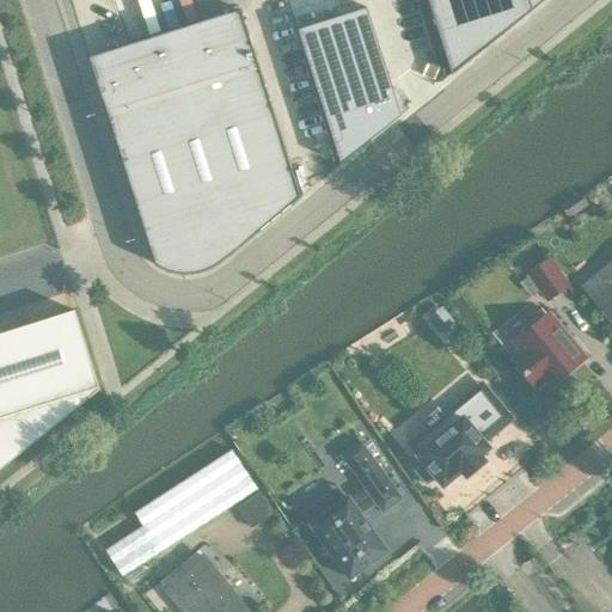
[(432,0),(453,68),(540,0),(432,0)]
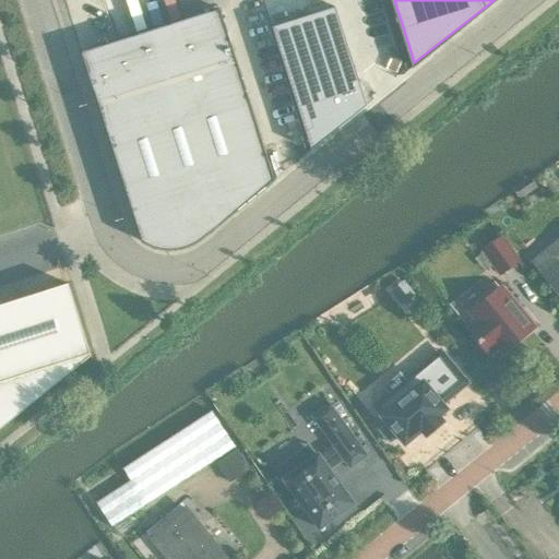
[(334,6),(271,26),(311,151),(366,105),(334,6)]
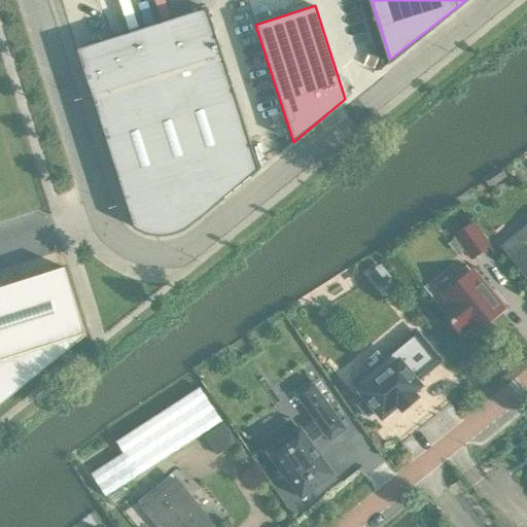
[(207,8),(76,50),(132,226),(135,229),(137,230),(139,231),(141,232),(143,233),(145,234),(147,234),(149,235),(151,235),(153,236),(155,236),(157,236),(160,236),(163,236),(165,236),(167,236),(169,236),(171,235),(173,235),(175,234),(178,233),(180,233),(182,232),(183,231),(185,230),(187,229),(189,226),(249,179),(258,171),(207,8)]
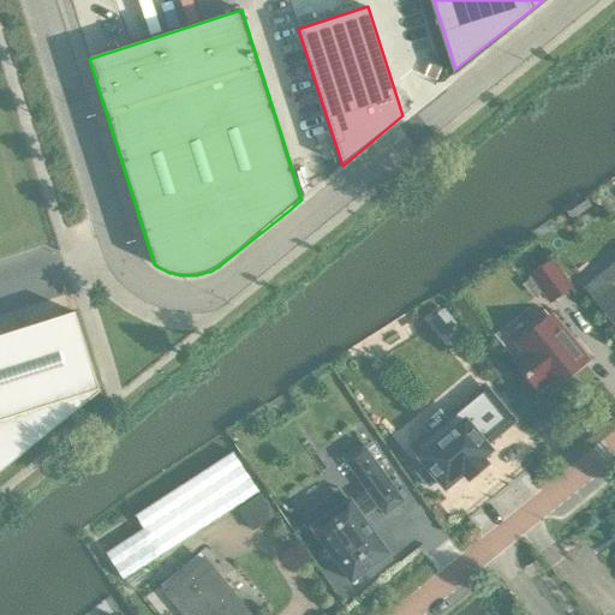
[(533,274),(550,299),(568,287),(551,262),(533,274)]
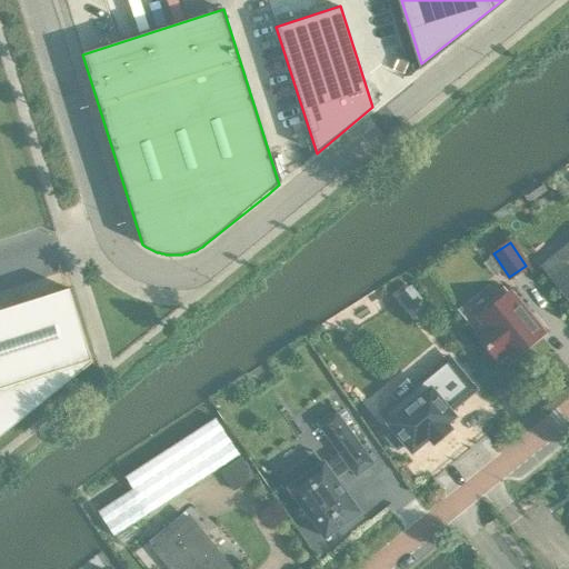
[(568,243),(542,267),(568,299),(568,243)]
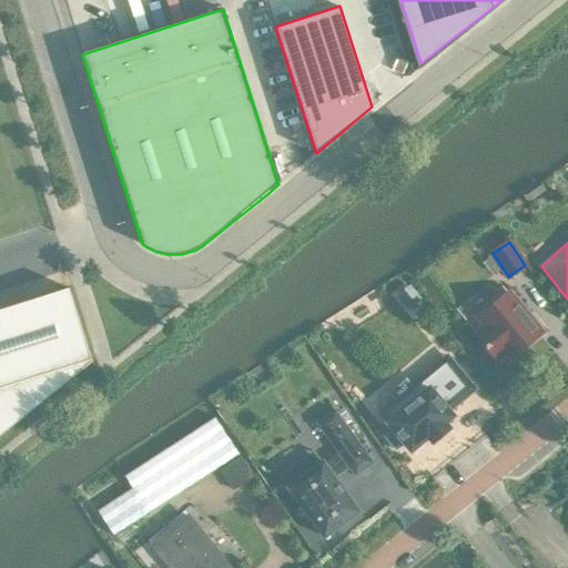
[(28,283),(0,290),(0,306),(32,297),(28,283)]
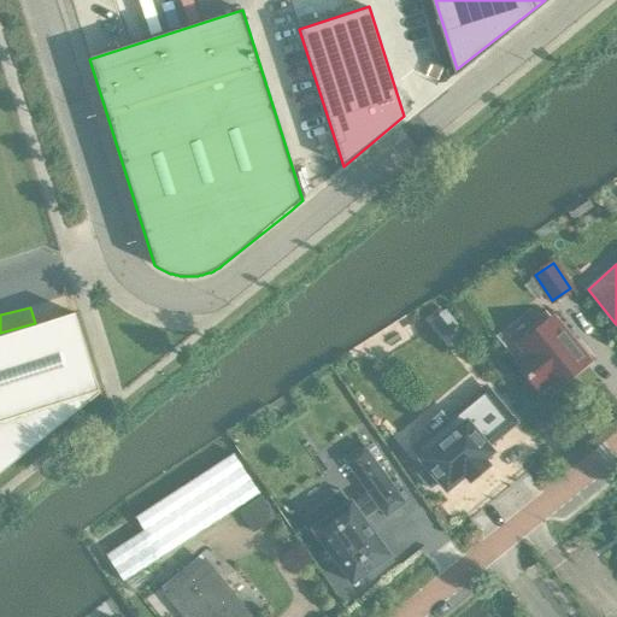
[(0,472),(100,392),(75,312),(0,336),(0,472)]
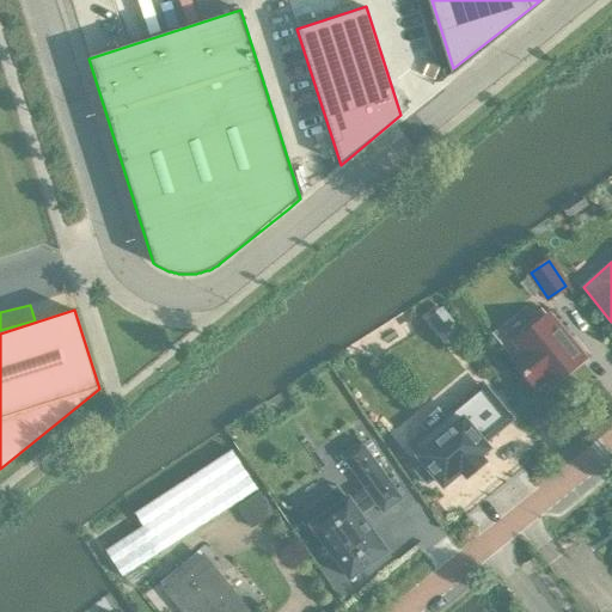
[(582,359),(548,316),(516,341),(525,353),(514,361),(534,386),(545,377),(551,385),(582,359)]
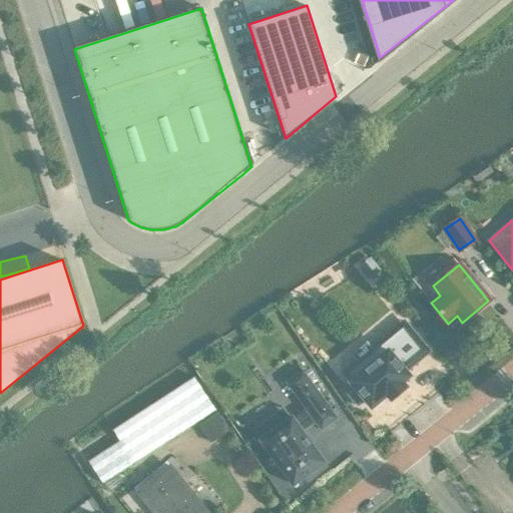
[(356,388),(348,394),(358,407),(366,401),(371,407),(387,394),(391,400),(407,387),(402,382),(409,376),(406,371),(416,363),(412,358),(426,347),(409,327),(396,338),(391,332),(371,348),(367,343),(353,355),(365,370),(350,382),(356,388)]
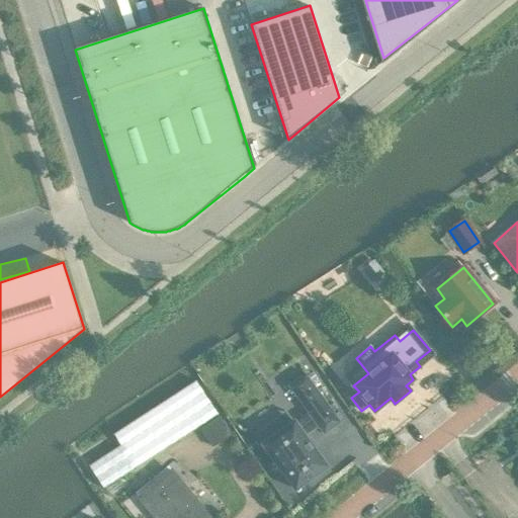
[(308,435),(319,427),(324,434),(341,422),(306,372),(288,385),(308,413),(296,421),(295,419),(261,443),(295,491),(330,466),(308,435)]
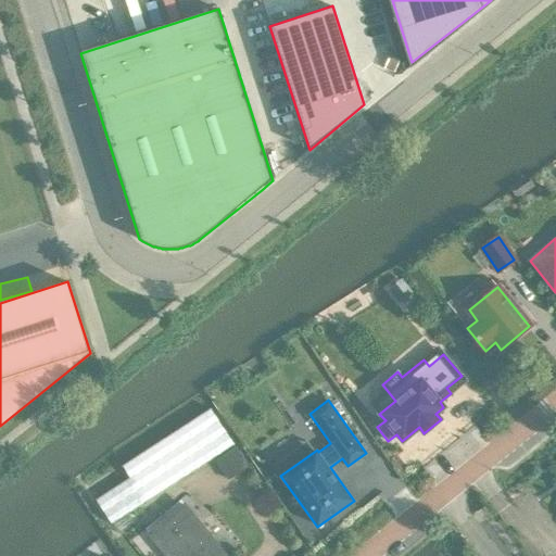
[(111,525),(234,445),(210,409),(122,467),(129,478),(96,500),(111,525)]
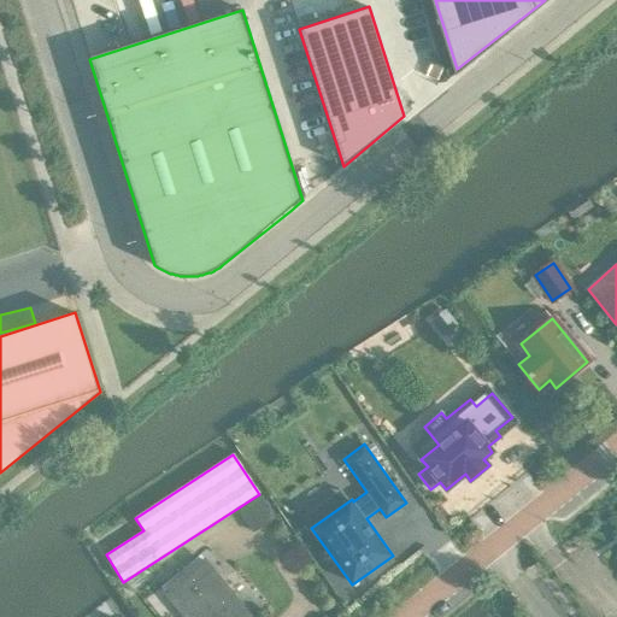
[(253,532),(275,518),(262,498),(240,512),(253,532)]
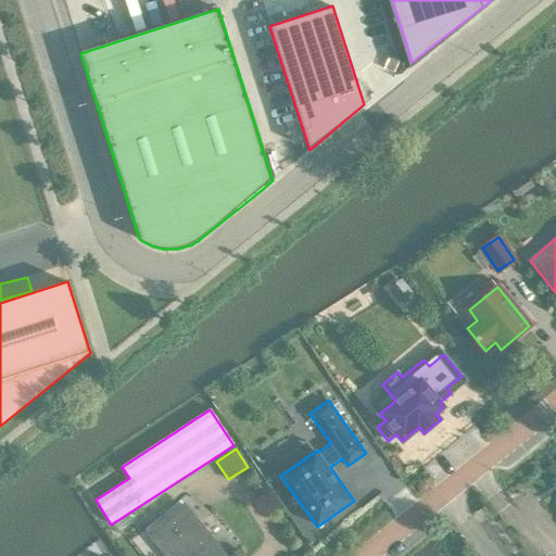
[(225,555),(184,505),(149,533),(166,555),(225,555)]
